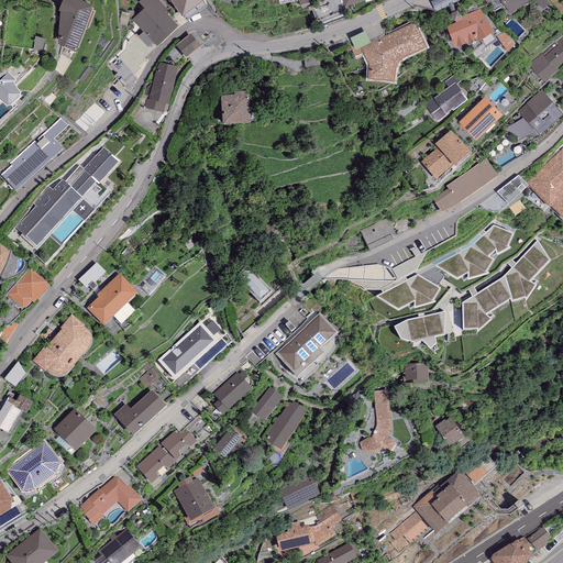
[(62,0),(59,8),(58,41),(75,47),(92,0),(62,0)]
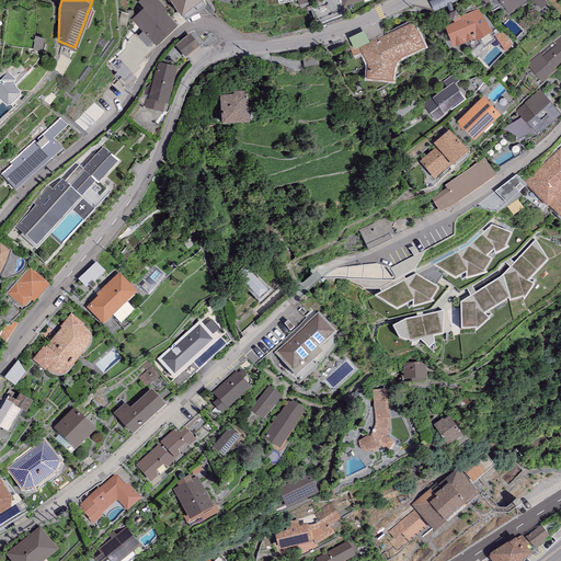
[(157,0),(140,0),(138,3),(144,9),(132,20),(142,33),(152,44),(156,47),(178,27),(164,13),(168,11),(157,0)]
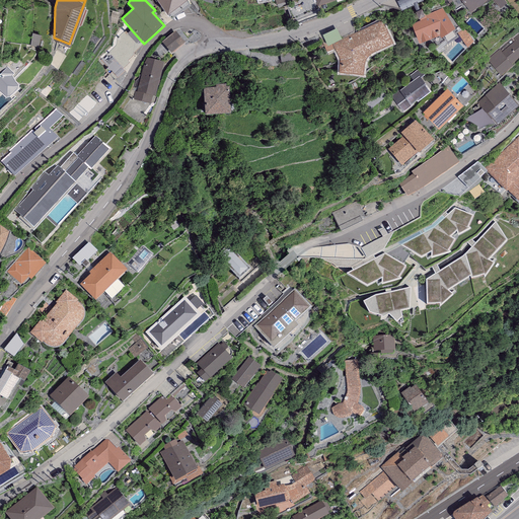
[(186,0),(155,0),(167,17),(188,2),(186,0)]
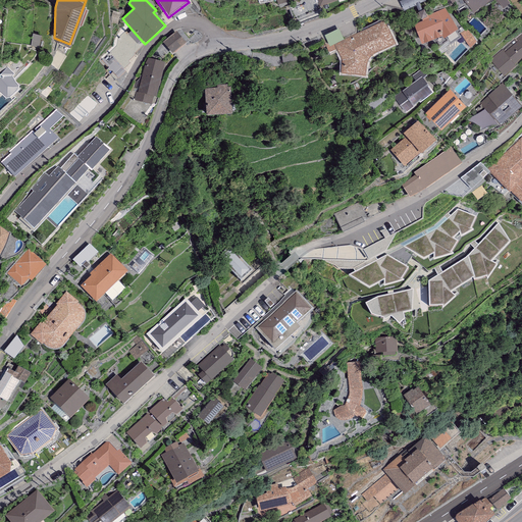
[(465,0),(474,11),(487,0),(465,0)]
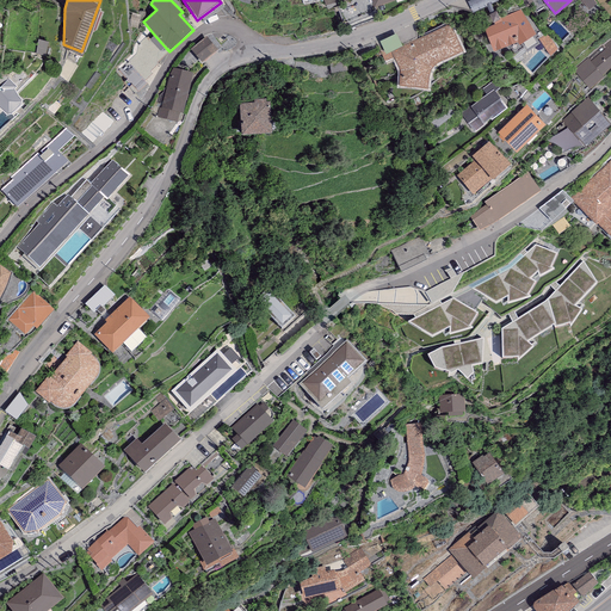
[(498,2),(482,10),(493,23),(504,45),(517,41),(518,43),(536,31),(520,8),(505,16),(498,2)]
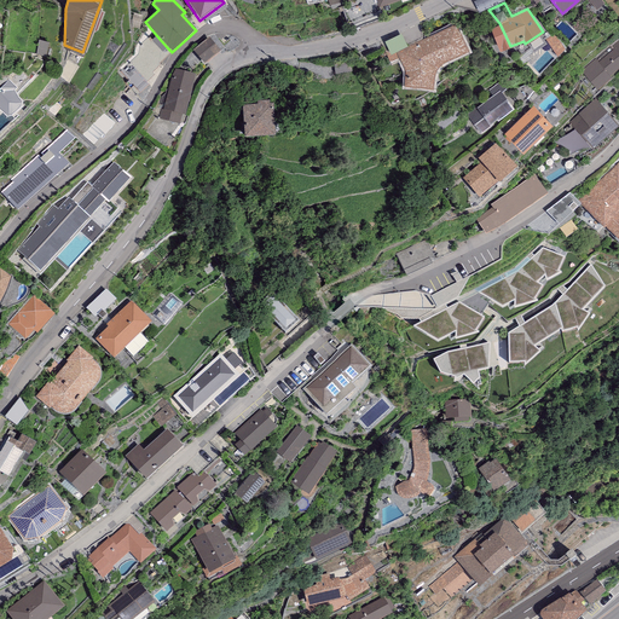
[(455,23),(395,52),(406,69),(404,85),(433,86),(434,76),(435,71),(438,68),(441,63),(444,61),(469,48),(455,23)]
